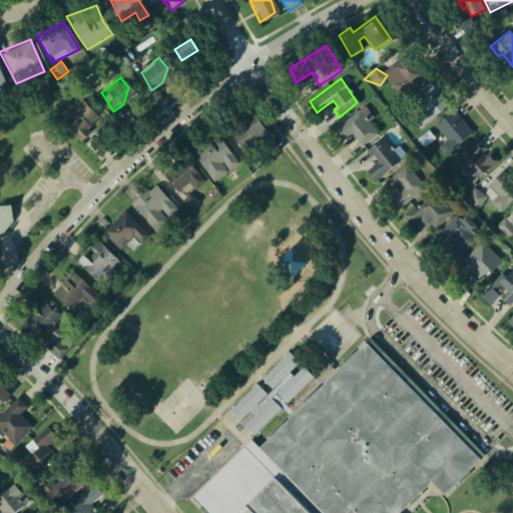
[(420,127),(439,112),(421,83),(404,93),(408,97),(420,127)]
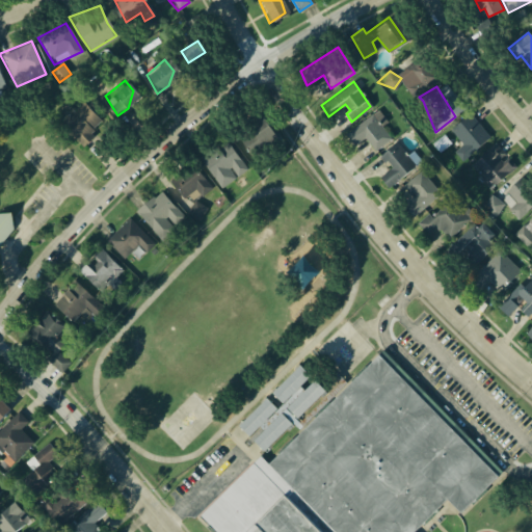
[(81,102),(64,116),(67,131),(81,145),(92,135),(88,131),(99,121),(81,102)]
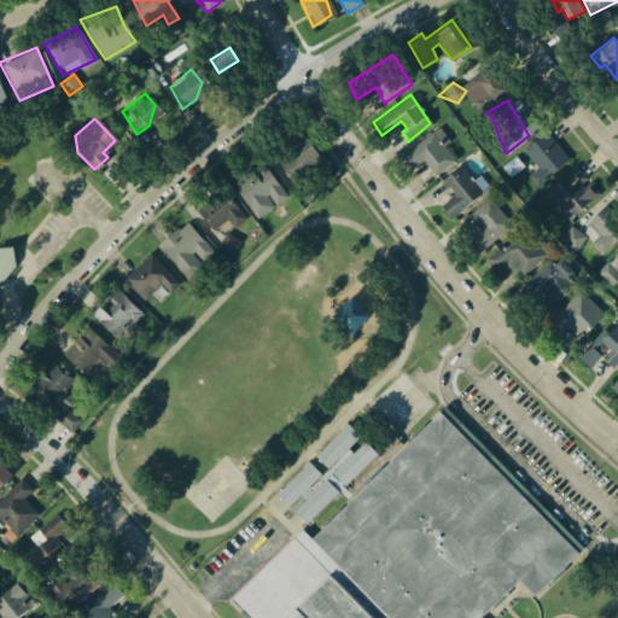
[(438,128),(447,140),(438,145),(454,159),(435,176),(423,159),(409,168),(401,155),(438,128)]
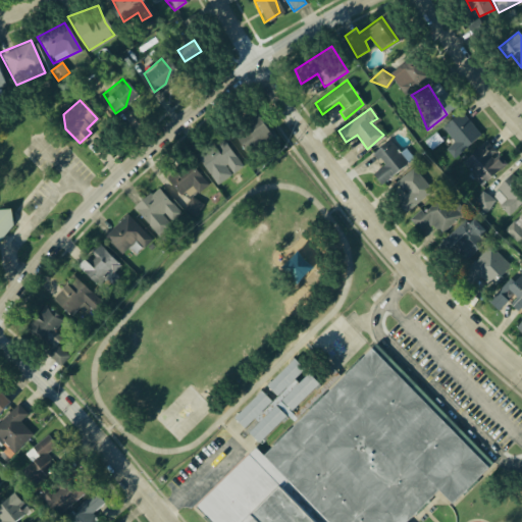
[(464,111),(480,134),(450,160),(440,150),(454,142),(441,125),(464,111)]
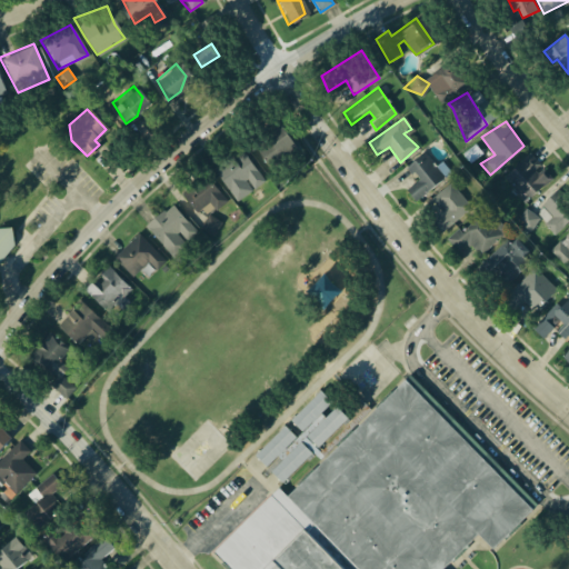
[(256,148),(277,179),(317,160),(292,128),(256,148)]
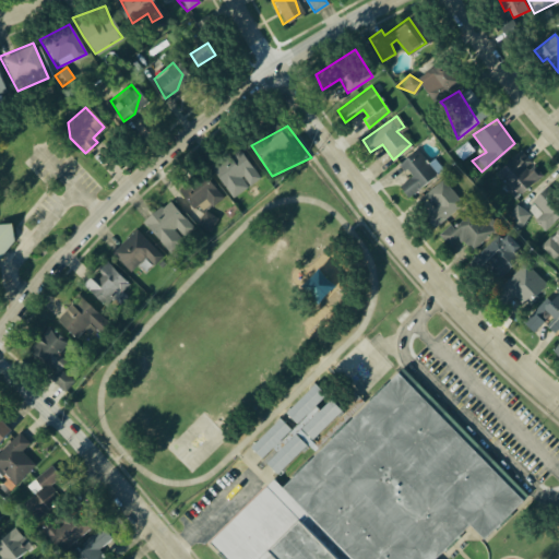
[(458,147),(465,142),(475,152),(468,158),(463,154),(459,153),(458,147)]
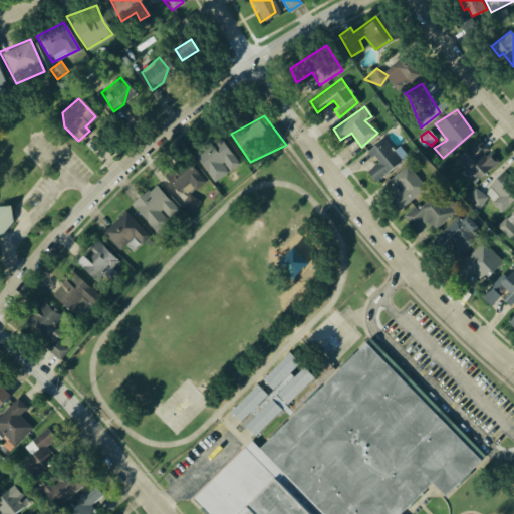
[(220,137),(196,159),(214,182),(239,163),(220,137)]
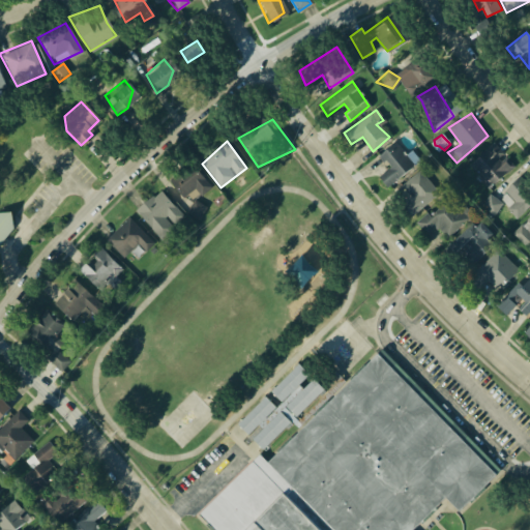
[(392,141),(413,166),(398,178),(386,186),(378,173),(389,168),(378,153),(392,141)]
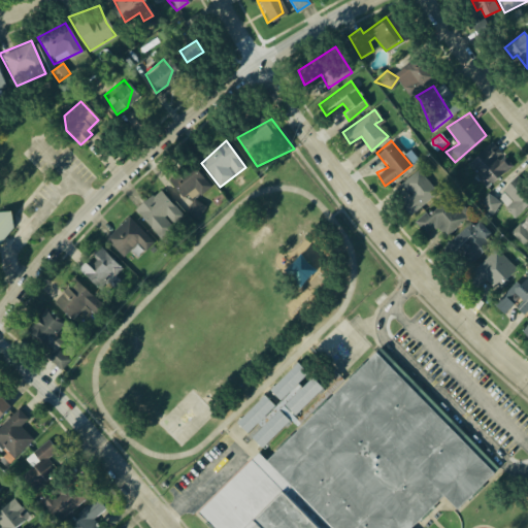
[(490,145),(466,162),(485,185),(508,167),(490,145)]
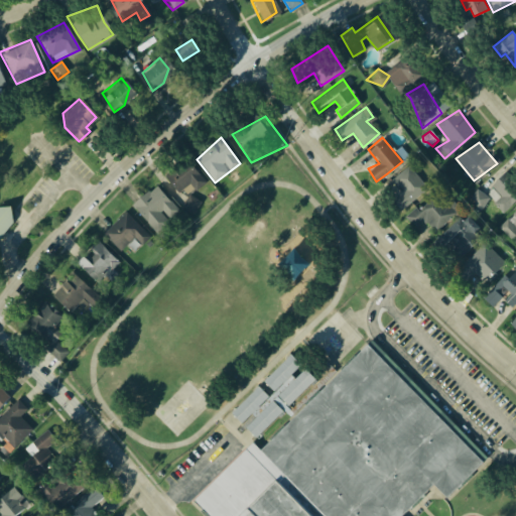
[(184,159),(204,181),(188,196),(182,189),(176,192),(161,173),(184,159)]
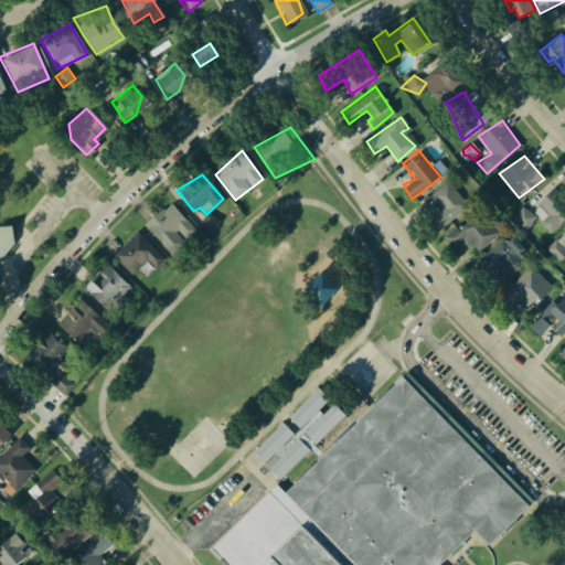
[(451,180),(472,204),(437,232),(430,221),(441,215),(428,198),(451,180)]
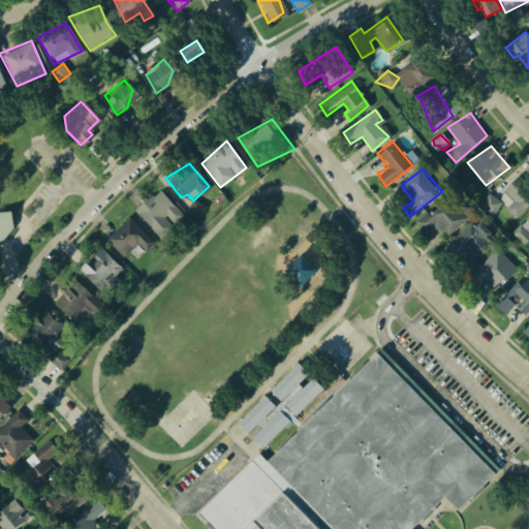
[(518,175),(528,190),(528,203),(517,218),(501,199),(496,193),(518,175)]
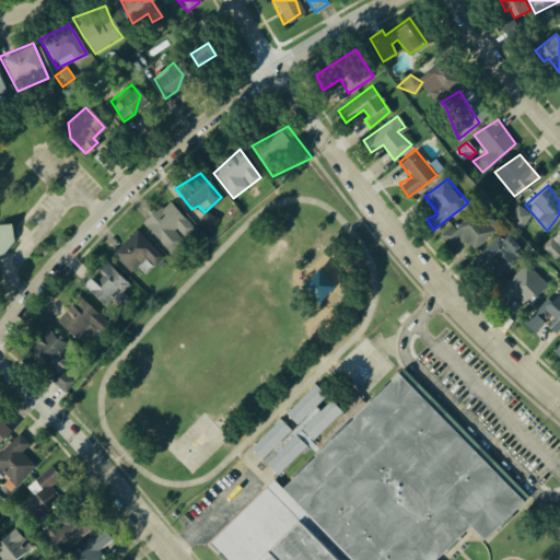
[(168,200),(189,225),(164,243),(144,219),(168,200)]
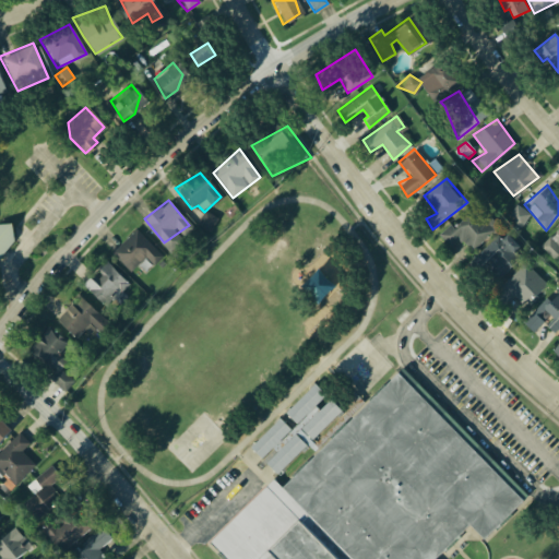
[(515,205),(530,211),(519,227),(508,217),(515,205)]
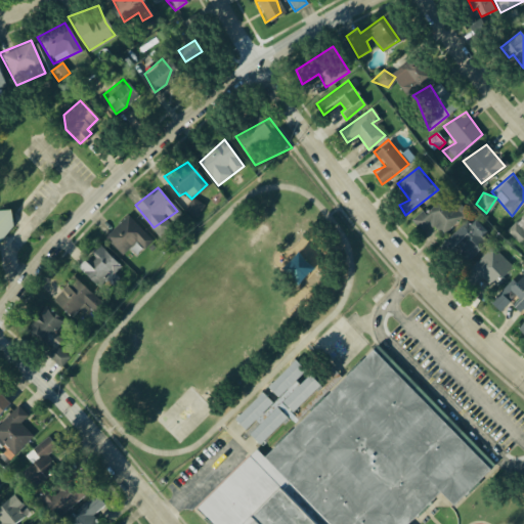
[(411,218),(421,228),(433,224),(440,232),(464,217),(444,195),(411,218)]
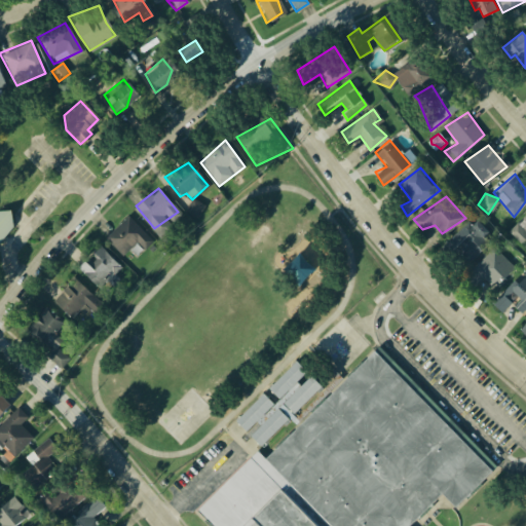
[(192,199),(204,205),(196,217),(184,212),(192,199)]
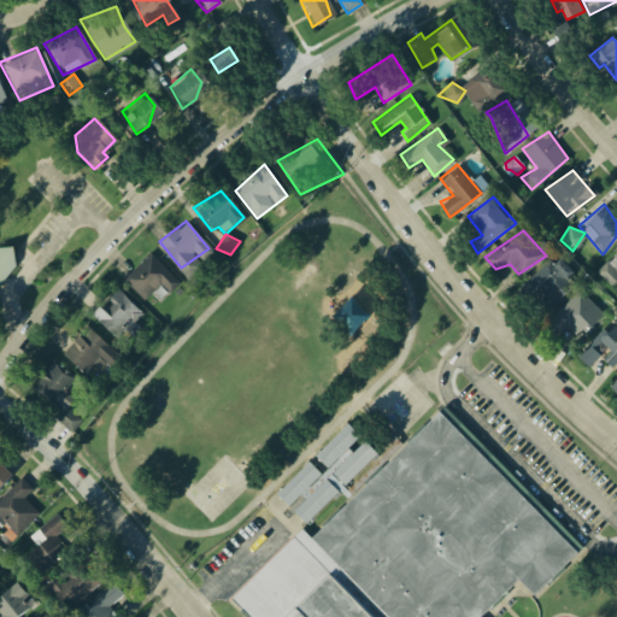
[(0,247),(13,247),(15,266),(0,282),(0,247)]
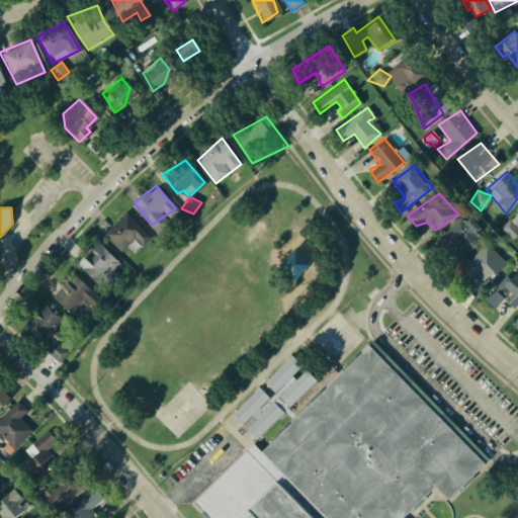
[(517,207),(517,244),(500,226),(517,207)]
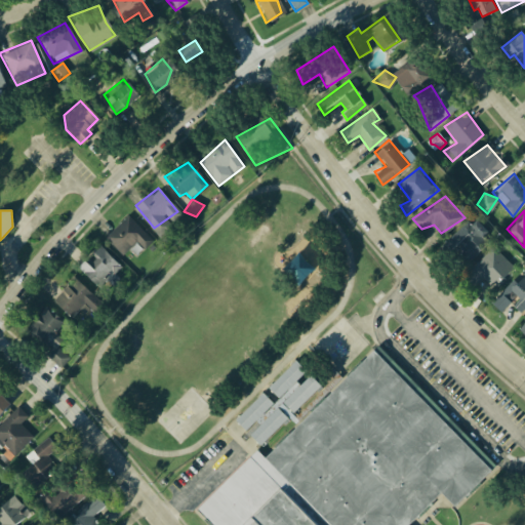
[(126,215),(105,235),(122,254),(136,240),(144,249),(151,241),(126,215)]
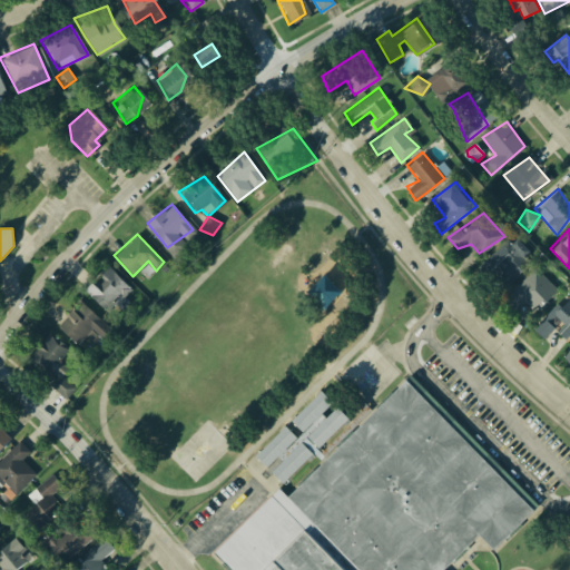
[(510,239),(522,254),(518,258),(524,266),(518,269),(508,283),(484,262),(510,239)]
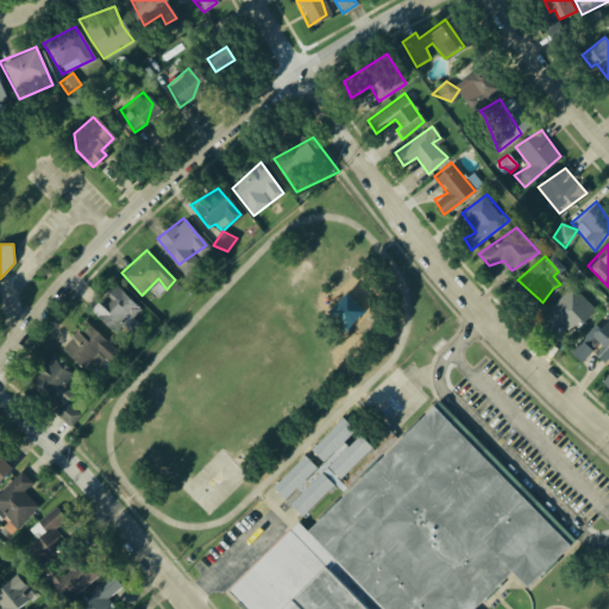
[(114,284),(138,311),(113,332),(85,312),(114,284)]
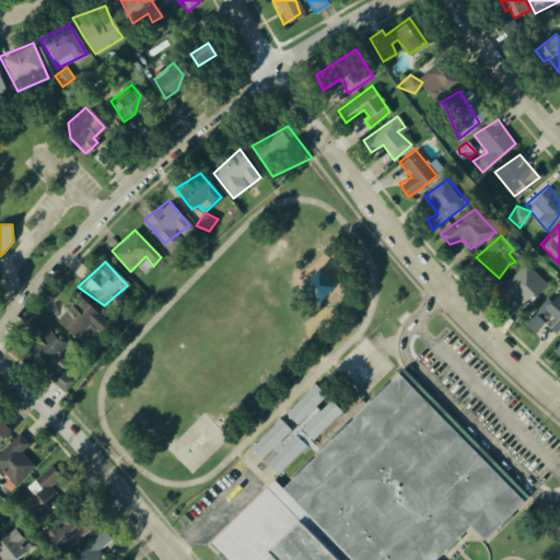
[(521,267),(498,288),(505,298),(514,293),(523,303),(539,289),(531,284),(537,276),(521,267)]
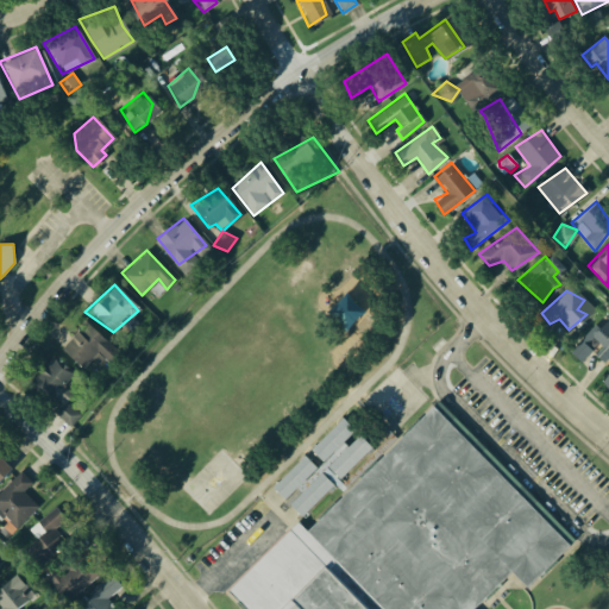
[(608,318),(608,355),(603,362),(592,351),(583,362),(569,349),(594,322),(600,327),(608,318)]
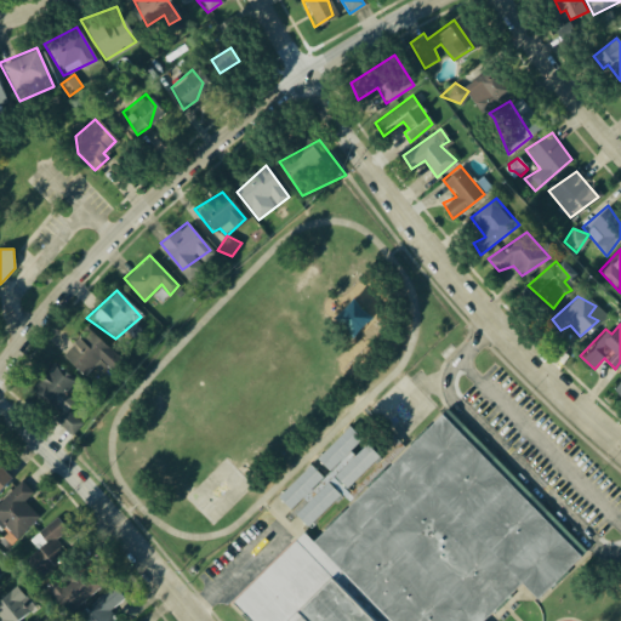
[(87,330),(106,348),(102,354),(107,363),(100,371),(91,368),(79,375),(61,353),(87,330)]
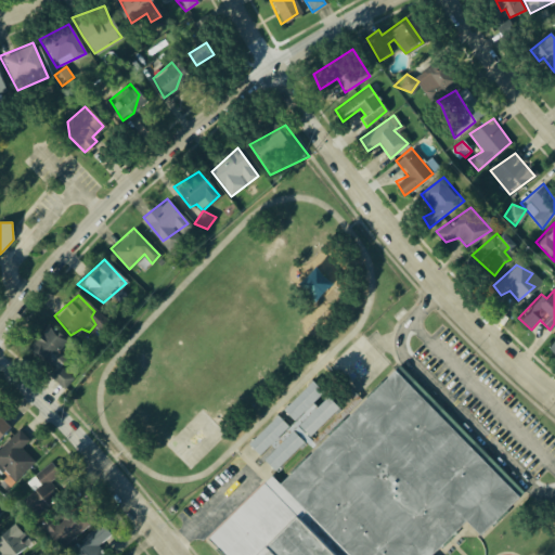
[(46,322),(30,346),(56,370),(60,365),(65,359),(54,347),(63,337),(46,322)]
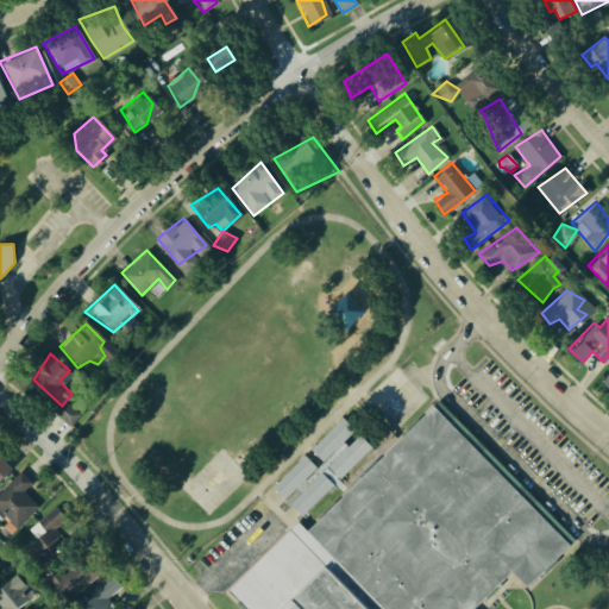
[(66,401),(81,416),(68,426),(51,409),(66,401)]
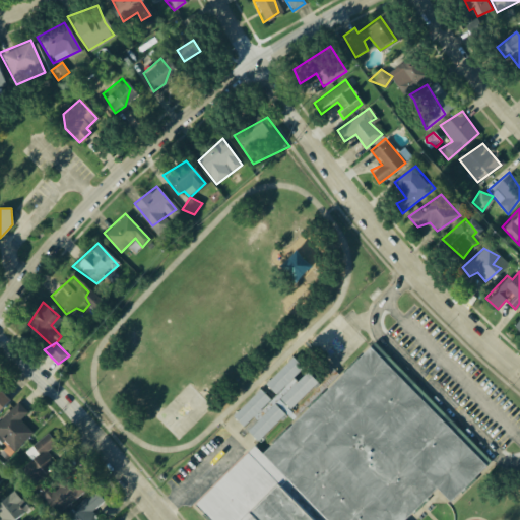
[(375,343),(481,465),(427,519),(217,519),(203,506),(375,343)]
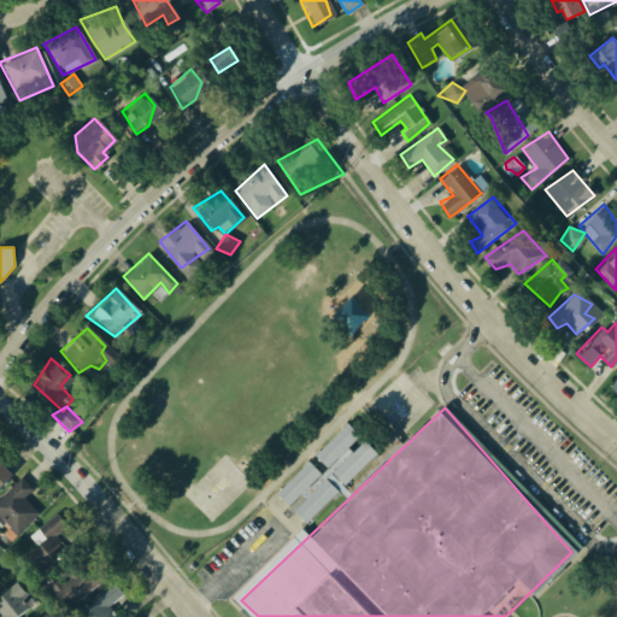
[(377,454),(365,441),(354,452),(350,447),(362,435),(348,423),(316,456),(330,470),(327,474),(342,489),(377,454)]
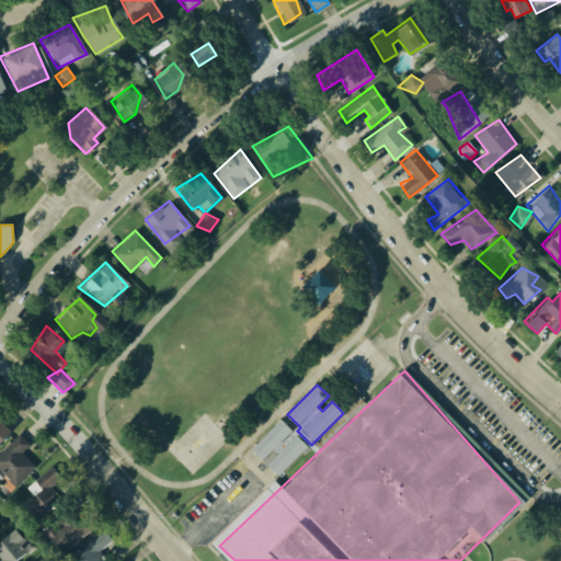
[(0,444),(13,432),(0,419),(0,444)]
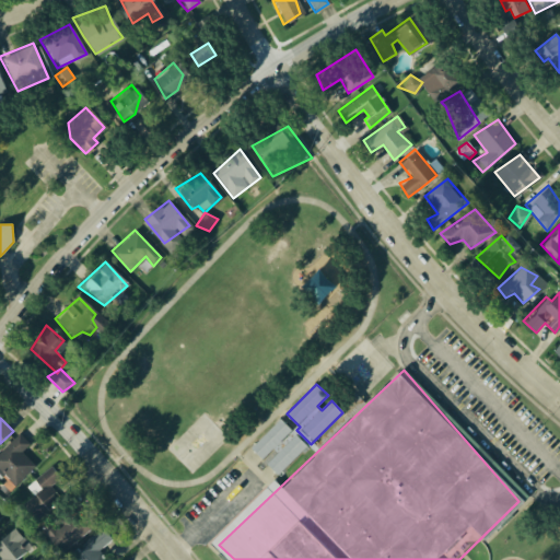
[(252,447),(263,458),(292,430),(282,419),(252,447)]
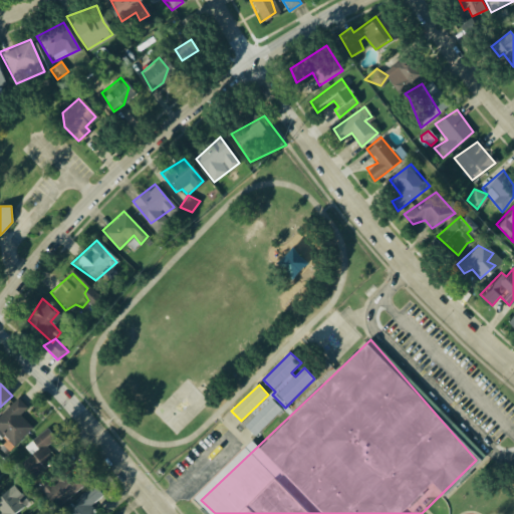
[(0,410),(16,395),(27,404),(18,418),(30,428),(13,449),(0,436),(0,410)]
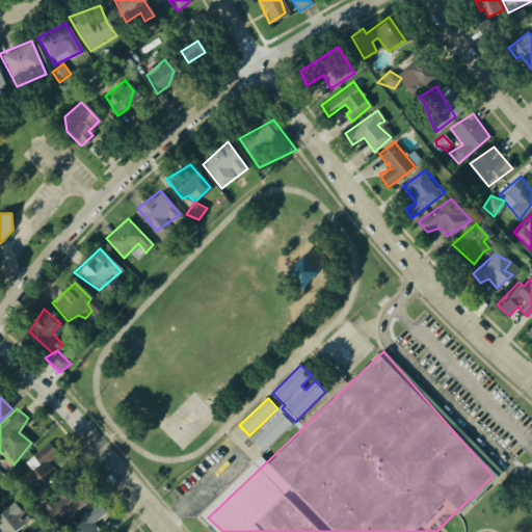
[(264,451),(293,424),(283,414),(254,440),(264,451)]
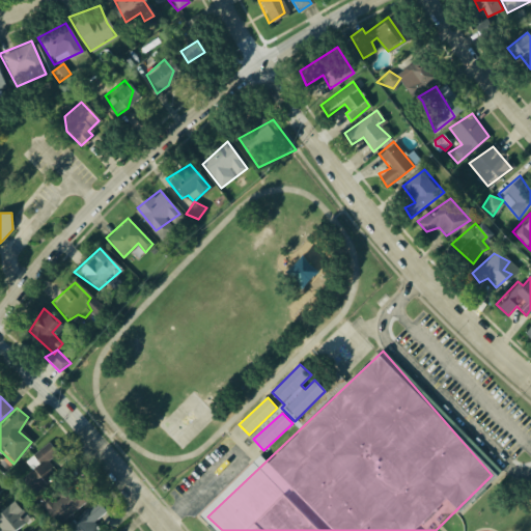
[(48,443),(19,471),(34,496),(54,478),(52,456),(48,443)]
